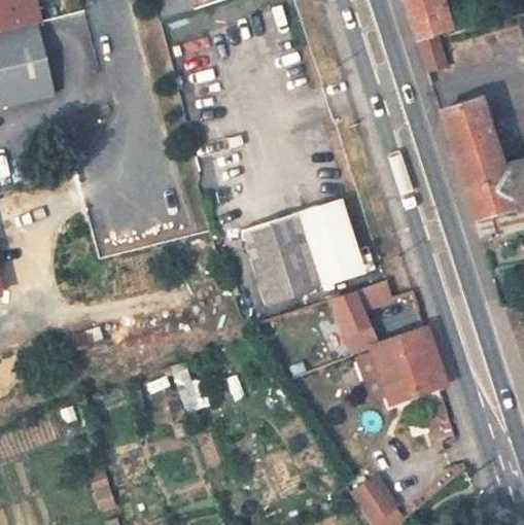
[(0,0),(0,27),(36,19),(37,19),(32,0),(0,0)]
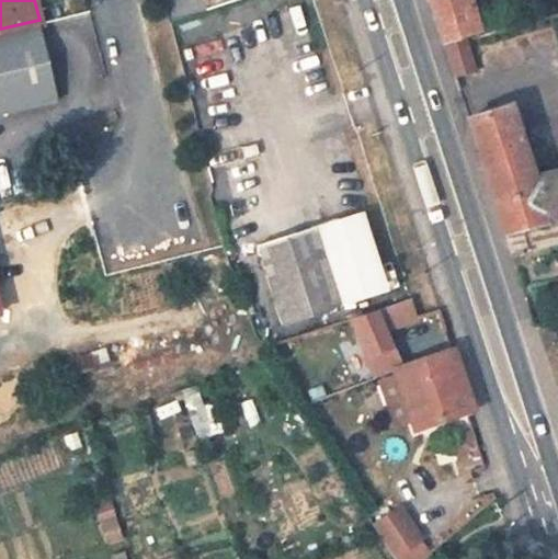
[(431,0),(444,38),(465,32),(479,29),(468,0),(431,0)]
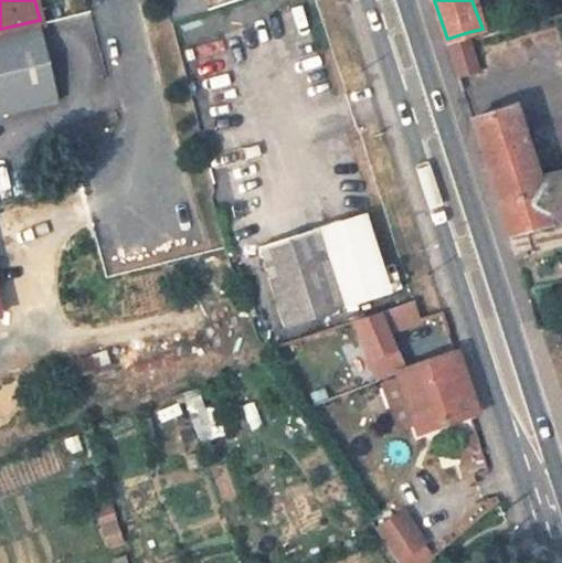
[(0,110),(59,96),(39,20),(0,29),(0,110)]
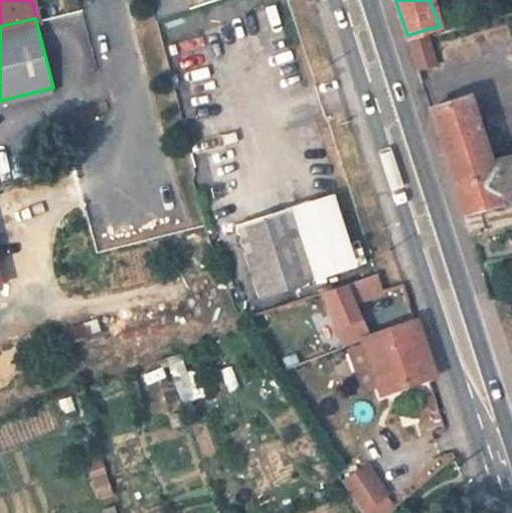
[(427,29),(407,35),(416,62),(436,55),(427,29)]
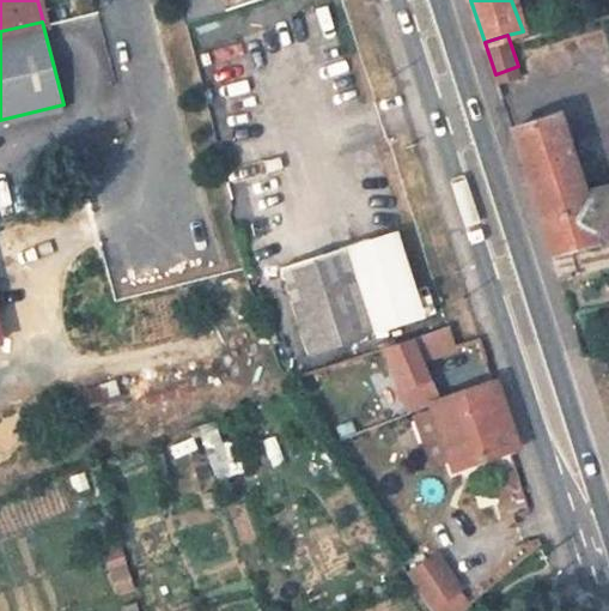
[(553,252),(608,239),(608,177),(585,183),(559,110),(511,123),(553,252)]
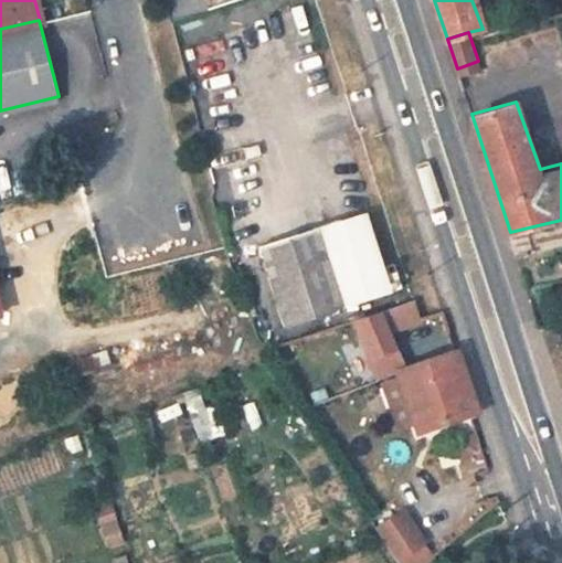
[(261,245),(285,325),(392,291),(392,290),(403,287),(395,263),(384,266),(368,212),(261,245)]
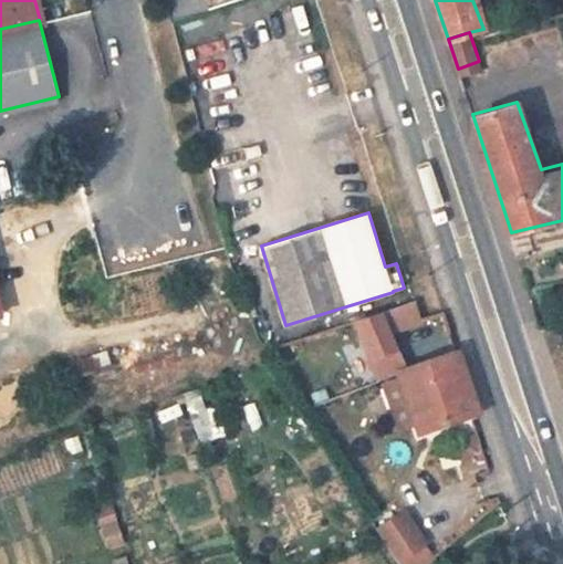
[(402,303),(404,325),(425,323),(421,300),(402,303)]
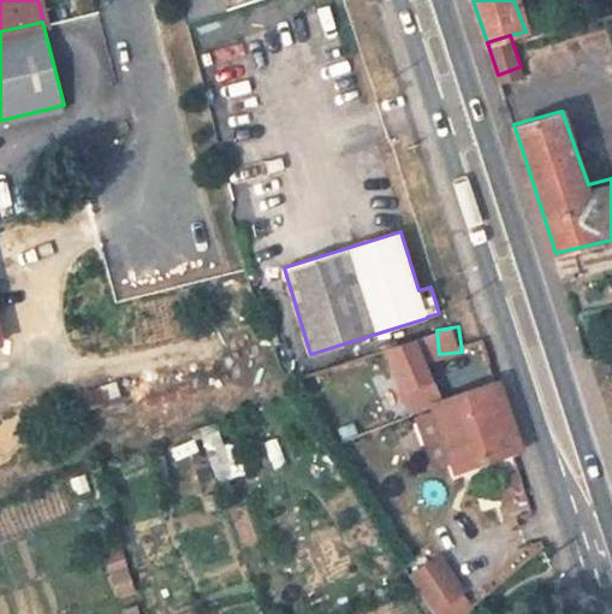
[(400,366),(425,359),(416,340),(393,348),(400,366)]
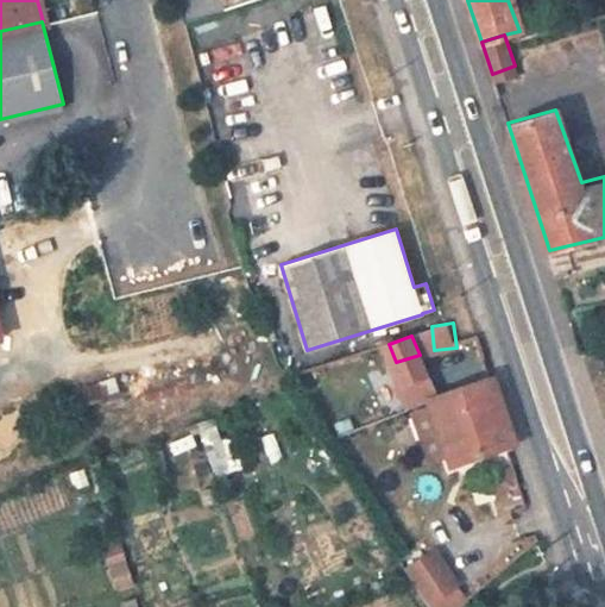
[(474,342),(455,349),(466,380),(485,373),(474,342)]
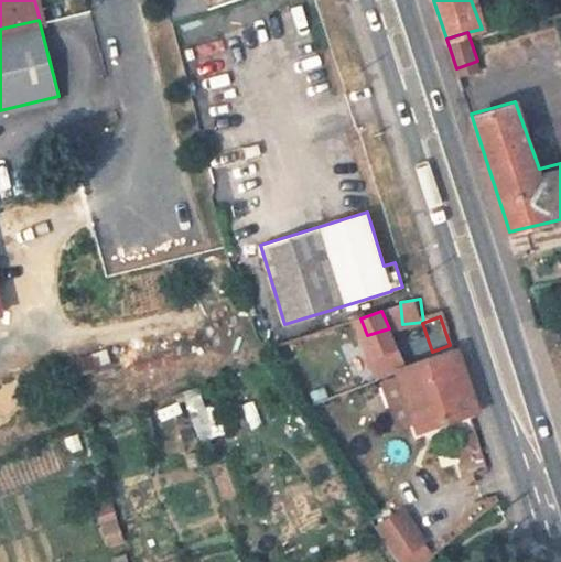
[(365,335),(381,377),(406,369),(389,328),(367,335),(365,335)]
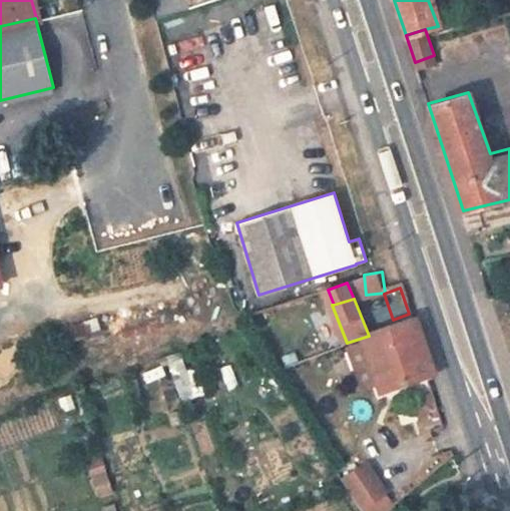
[(383,391),(430,377),(435,374),(417,320),(369,336),(347,343),(355,363),(372,358),(383,391)]
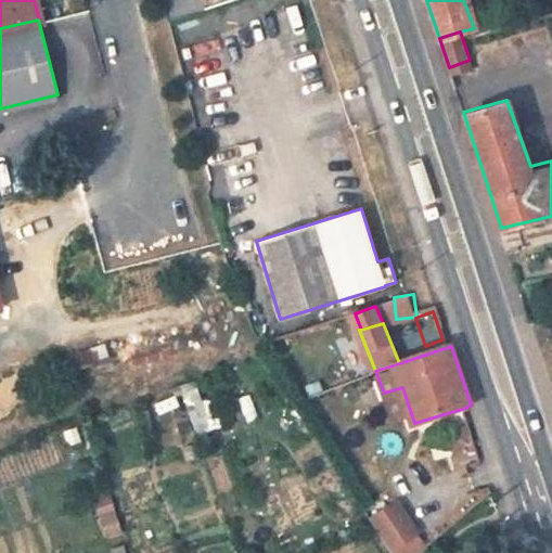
[(115,494),(97,502),(110,536),(128,529),(115,494)]
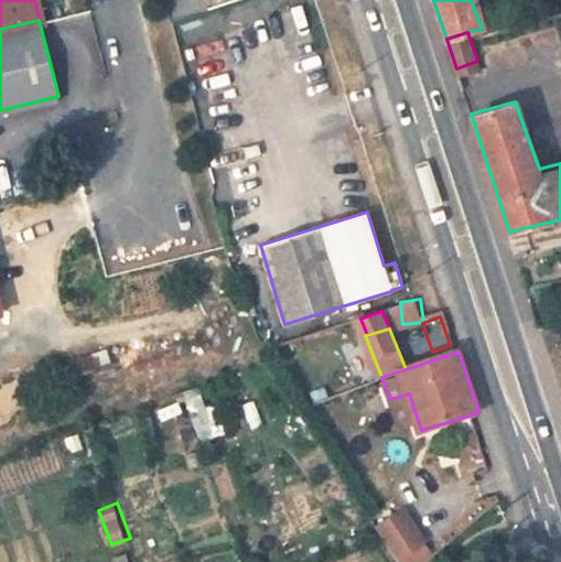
[(406,511),(380,529),(400,558),(425,540),(406,511)]
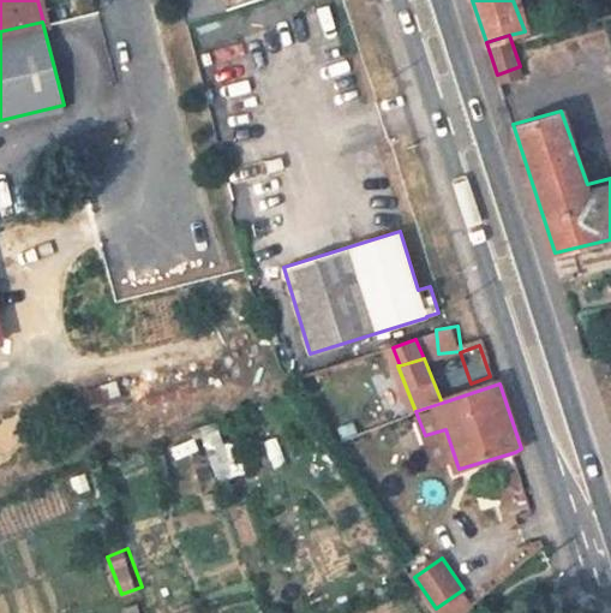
[(147,612),(144,600),(127,603),(130,612),(147,612)]
